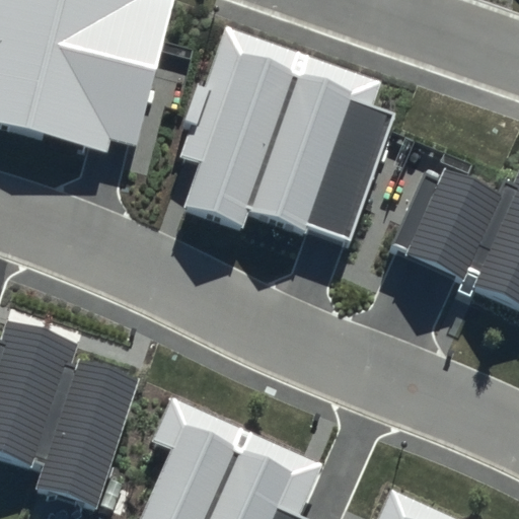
[(0,0),(0,124),(108,152),(112,140),(136,146),(173,0),(0,0)]
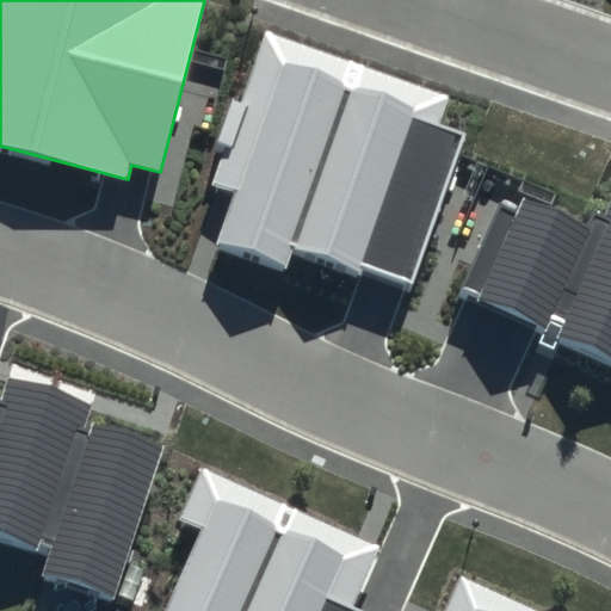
[(451,94),(266,30),(213,183),(234,190),(215,245),(287,270),(294,250),(358,273),(362,264),(412,282),(464,134),(440,125),(451,94)]
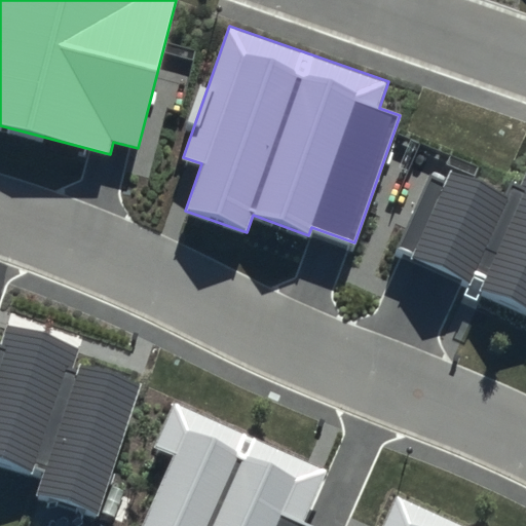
[(444,180),(430,174),(396,252),(525,310),(525,175),(520,189),(512,185),(506,195),(449,168),(444,180)]
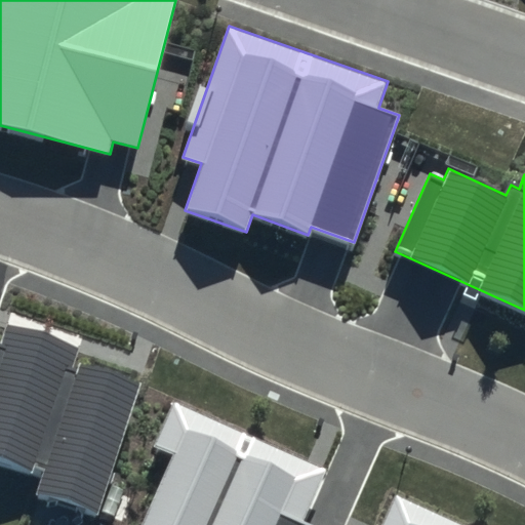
[(0,460),(46,476),(40,492),(98,512),(142,384),(75,361),(79,349),(8,324),(1,346),(0,345),(0,460)]
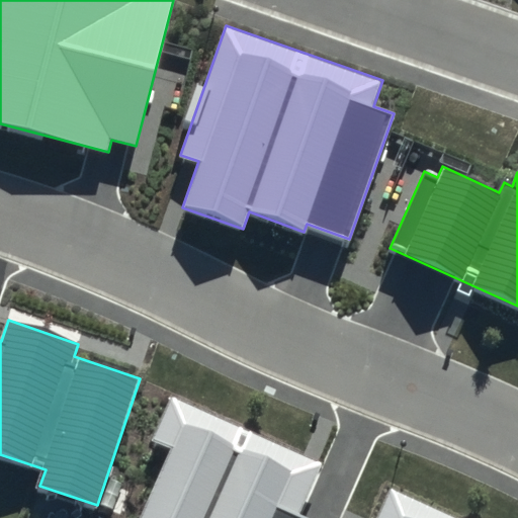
[(323,463),(172,397),(152,441),(169,449),(138,517),(304,517),(298,516),(323,463)]
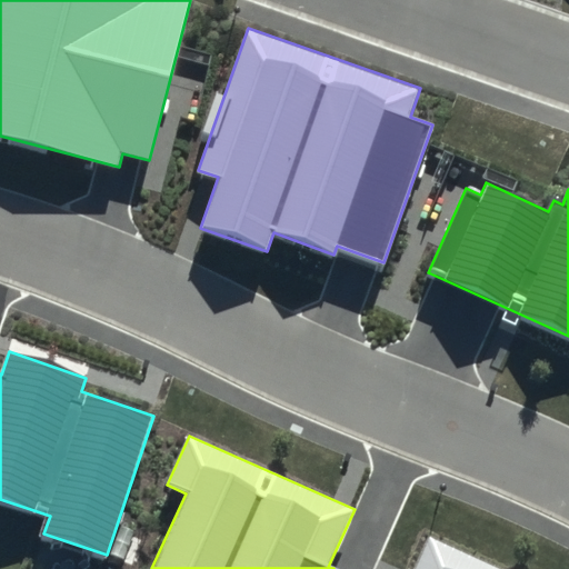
[(507,568),(429,535),(412,568),(507,568)]
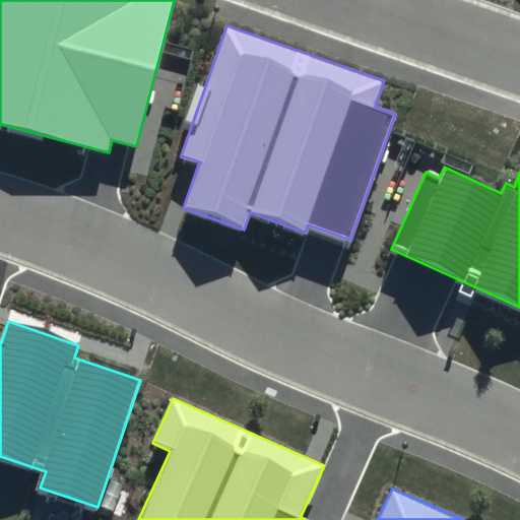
All buildings are outlined.
